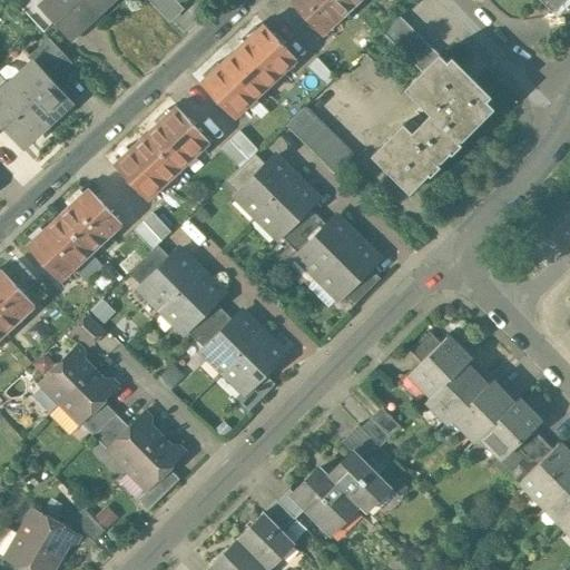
[(48,0),(40,8),(69,39),(70,38),(69,37),(91,16),(94,17),(110,0),(48,0)]
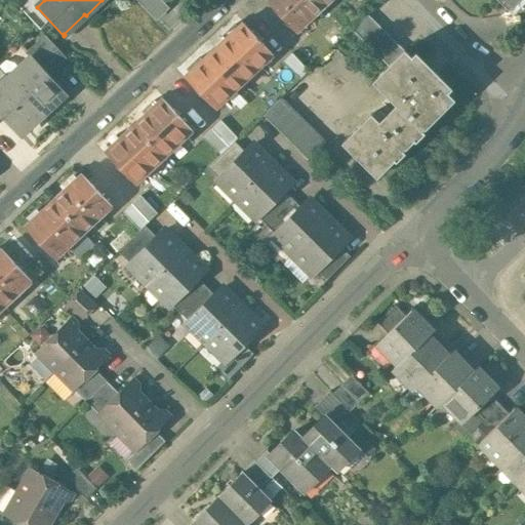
[(162,0),(136,0),(154,18),(167,5),(162,0)]
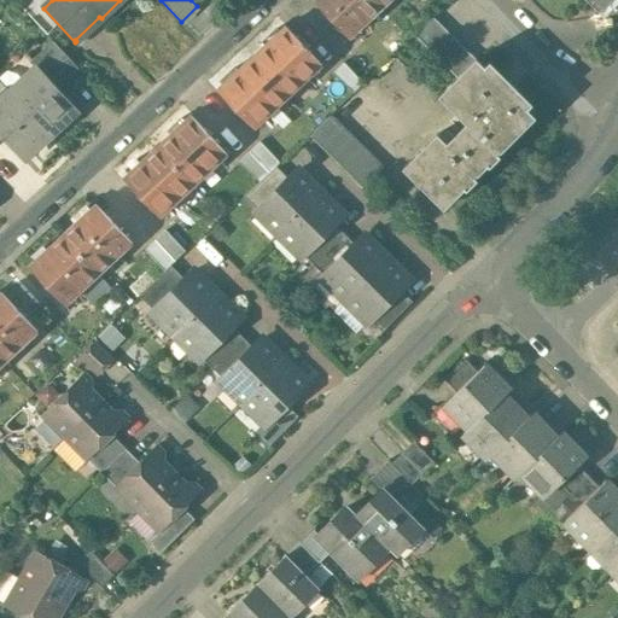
[(374,0),(314,0),(314,1),(349,39),(382,7),(374,0)]
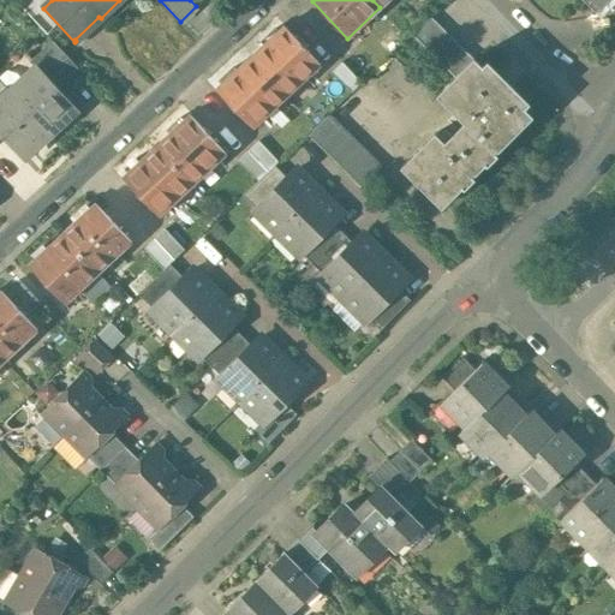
[(605,0),(584,0),(597,11),(605,0)]
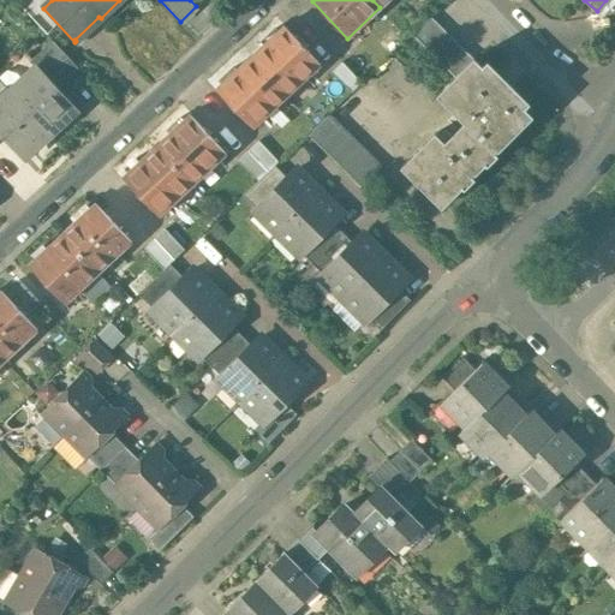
[(473,59),(429,16),(412,35),(455,78),(473,59)]
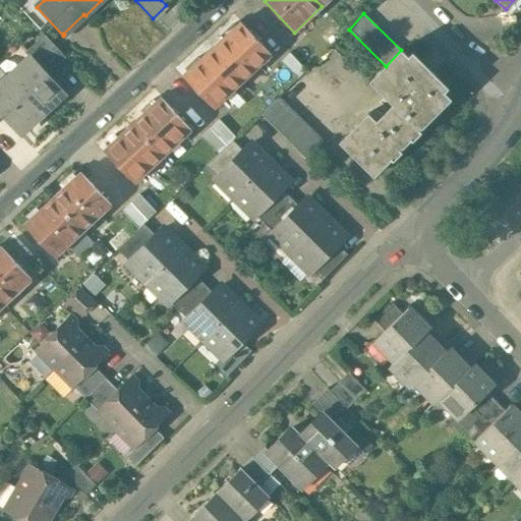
[(270,55),(240,23),(235,27),(233,25),(222,37),(224,39),(213,50),(242,81),(270,55)]
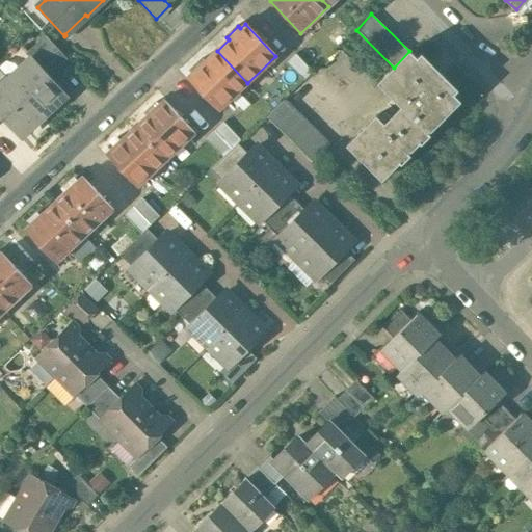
[(68,57),(46,34),(27,52),(32,57),(33,56),(50,74),(68,57)]
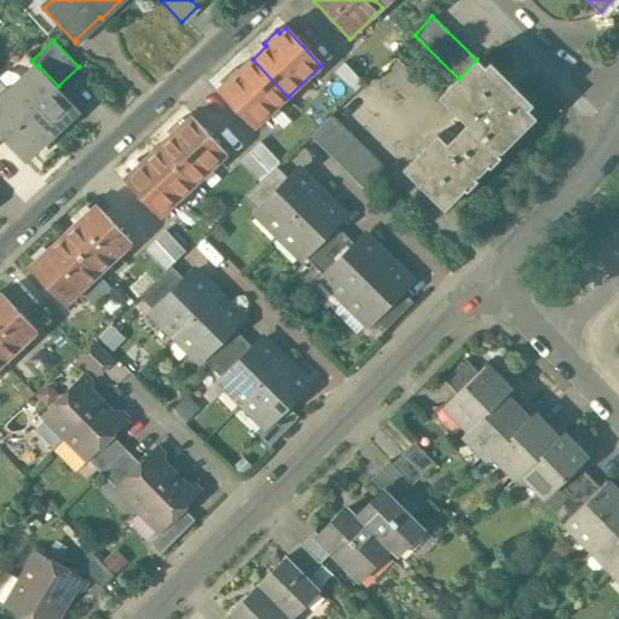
[(253,59),(238,73),(236,69),(223,81),(225,85),(220,90),(255,127),(288,97),(253,59)]
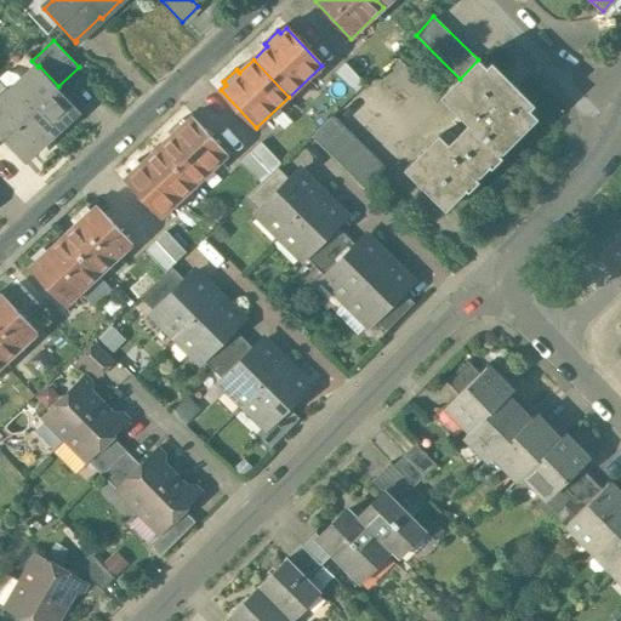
[(473,130),(454,149),(438,135),(404,170),(445,210),(537,118),(478,60),(460,79),(442,97),(473,130)]
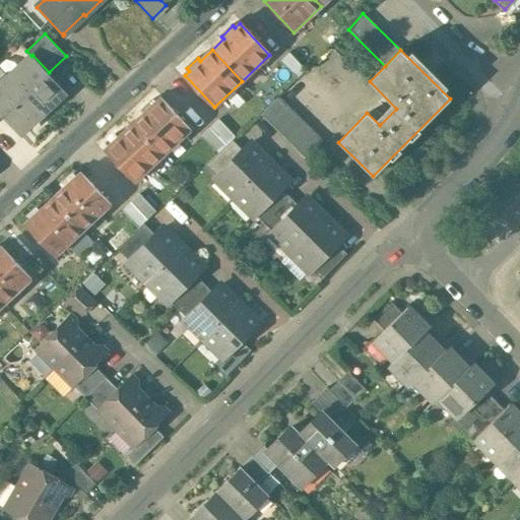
[(49,72),(33,55),(31,56),(9,77),(42,113),(65,90),(49,72)]
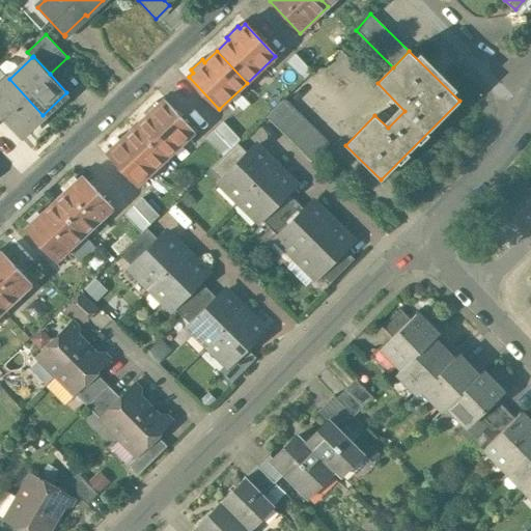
[(43,115),(9,79),(0,86),(0,116),(2,118),(19,137),(43,115)]
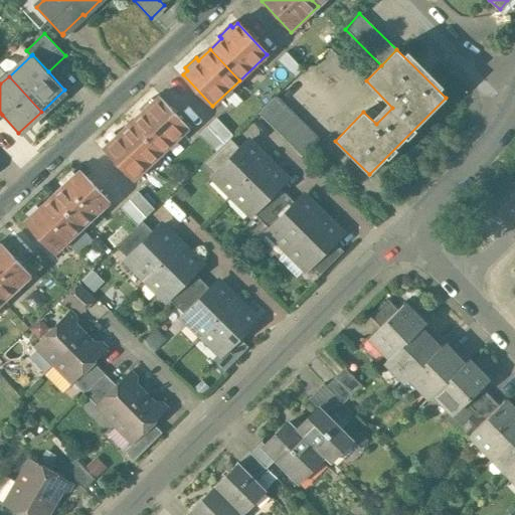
[(320,140),(276,96),(259,113),(303,157),(320,140)]
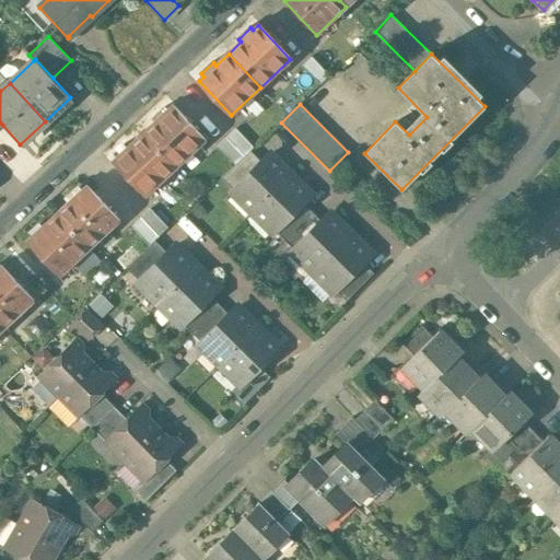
[(206,140),(173,105),(168,109),(165,106),(153,118),(155,120),(142,133),(175,168),(206,140)]
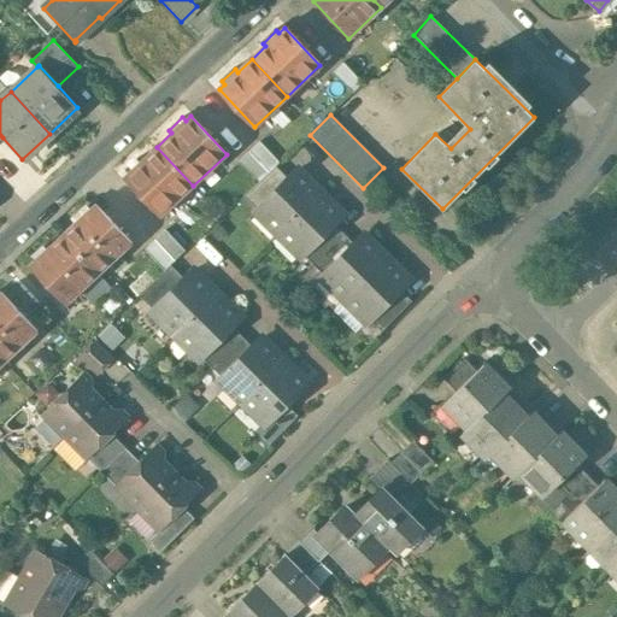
[(193,186),(157,147),(144,160),(140,157),(127,169),(130,172),(124,177),(160,216),(193,186)]
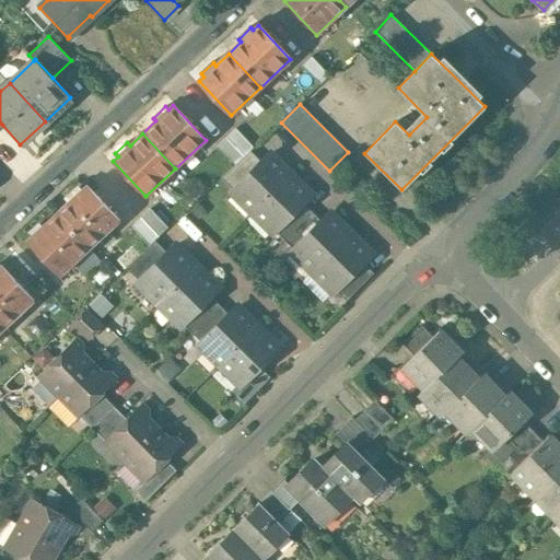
[(251,151),(222,178),(234,189),(261,162),(251,151)]
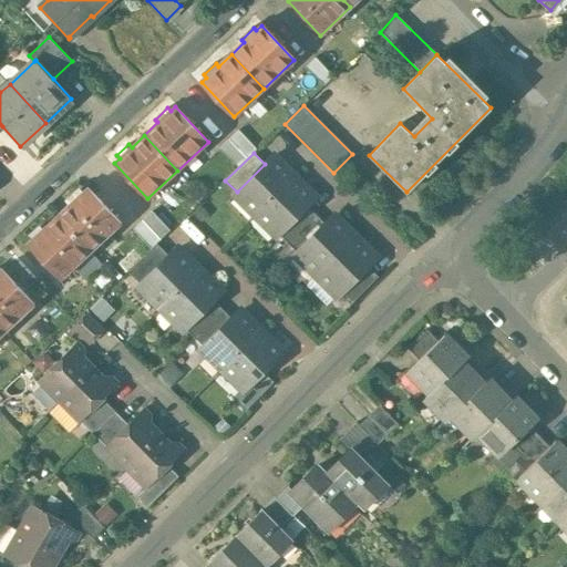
[(237,192),(235,194),(256,215),(294,177),(272,156),(265,164),(237,192)]
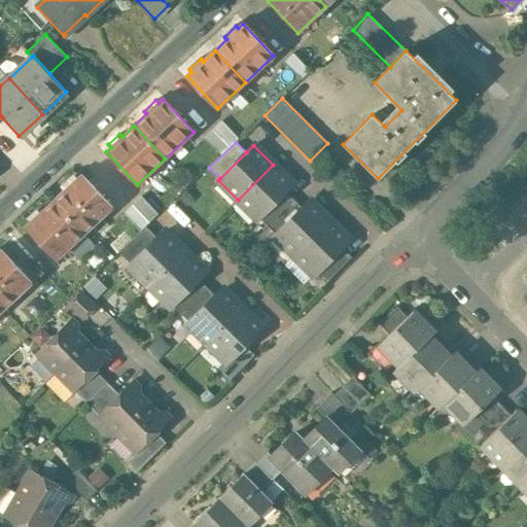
[(292,183),(273,165),(238,200),(257,219),(259,217),(285,191),(292,183)]
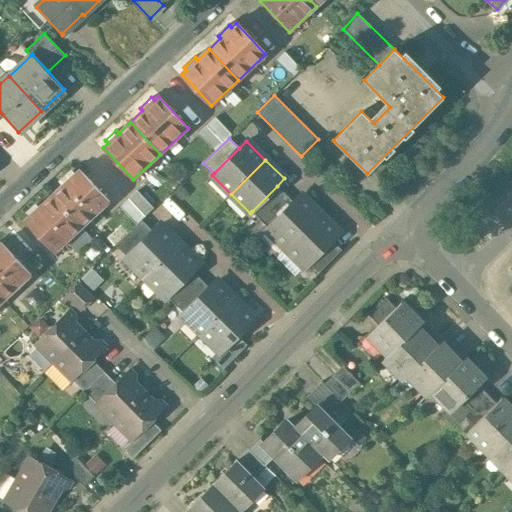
[(109,201),(79,169),(75,173),(72,171),(60,182),(63,184),(52,195),(82,227),(109,201)]
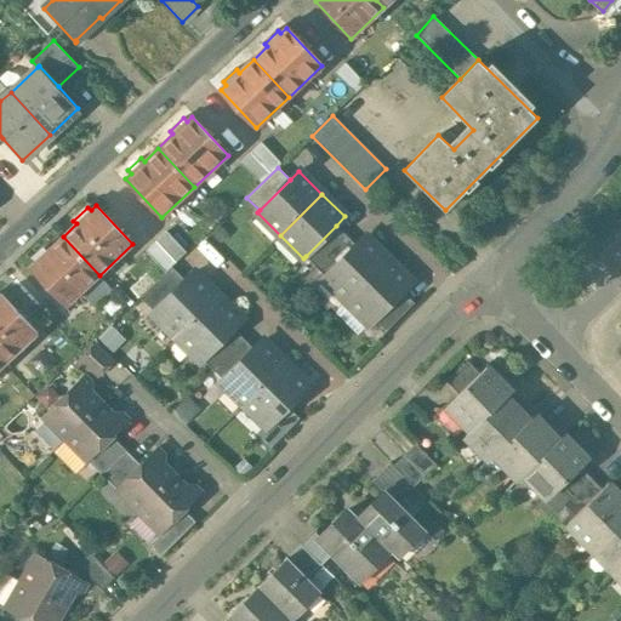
[(336,226),(306,256),(315,267),(346,235),(336,226)]
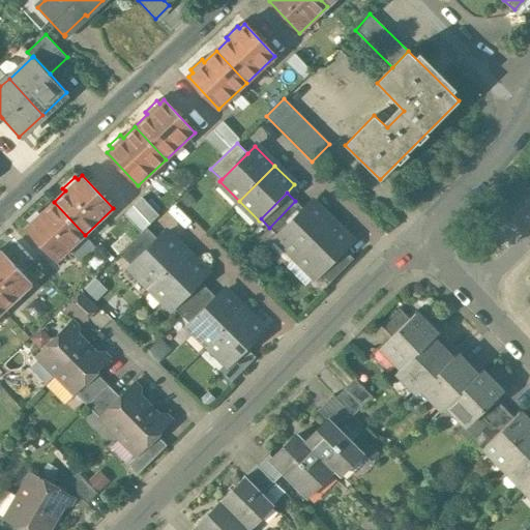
[(142,230),(159,212),(142,194),(124,211),(142,230)]
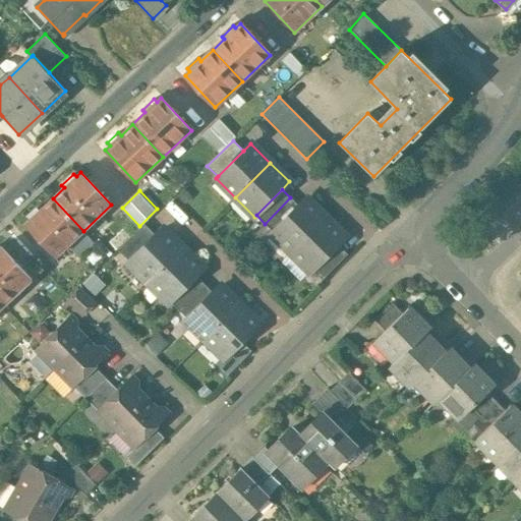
[(290,197),(265,224),(274,232),(299,207),(290,197)]
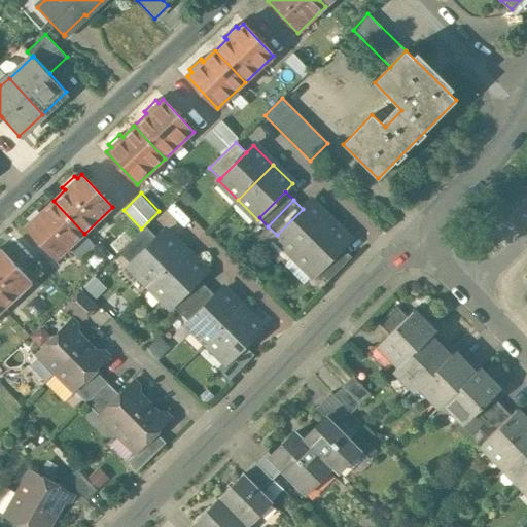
[(84,234),(54,201),(41,212),(38,209),(27,220),(30,222),(26,226),(57,259),(84,234)]
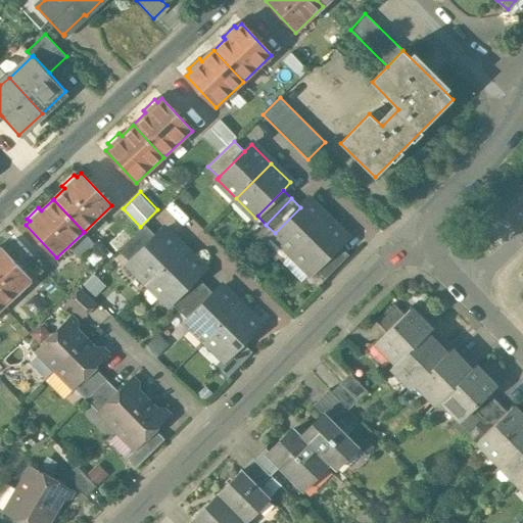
[(275,233),(273,234),(292,253),(327,219),(307,199),(300,207),(275,233)]
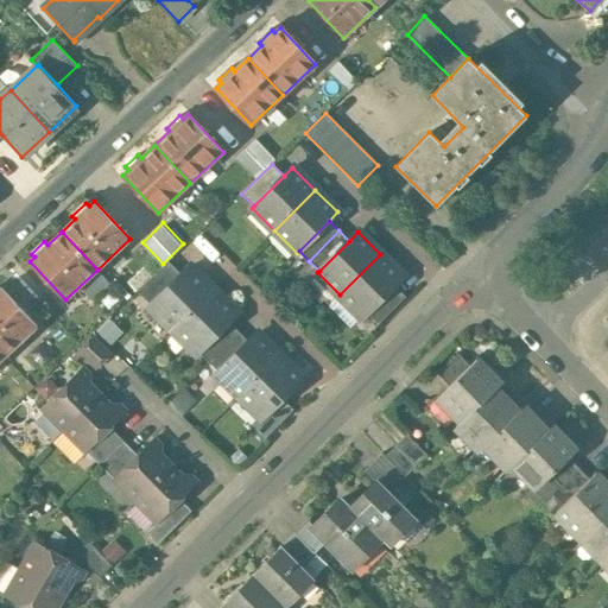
[(380,254),(340,295),(362,317),(363,316),(394,285),(403,277),(380,254)]
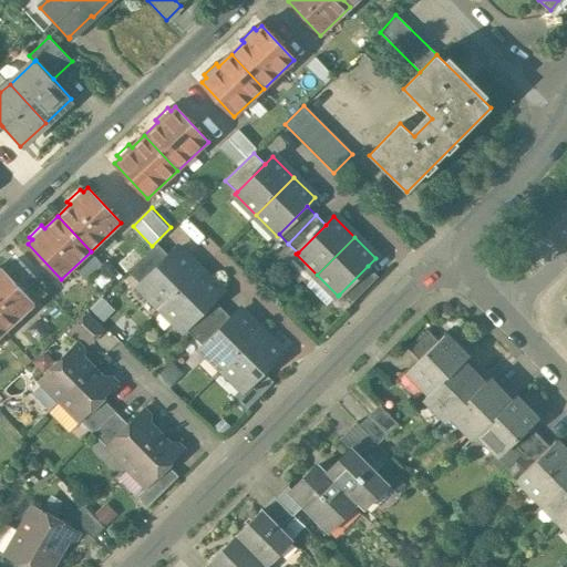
[(157,244),(127,271),(141,285),(169,256),(157,244)]
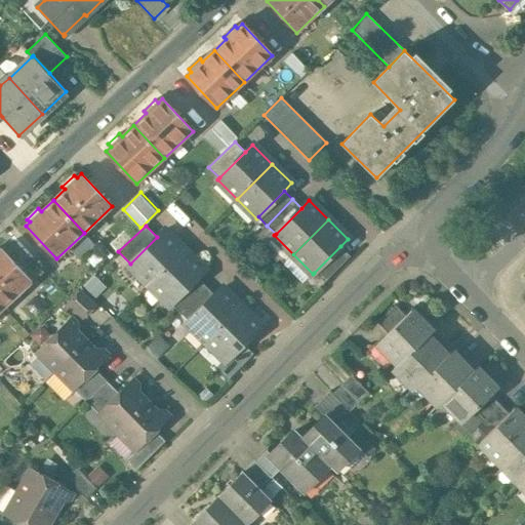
[(130,264),(129,265),(151,286),(186,251),(164,230),(157,237),(130,264)]
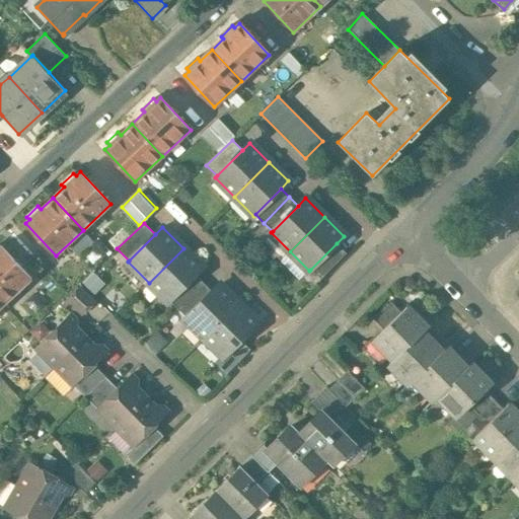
[(337,243),(310,270),(320,279),(347,253),(337,243)]
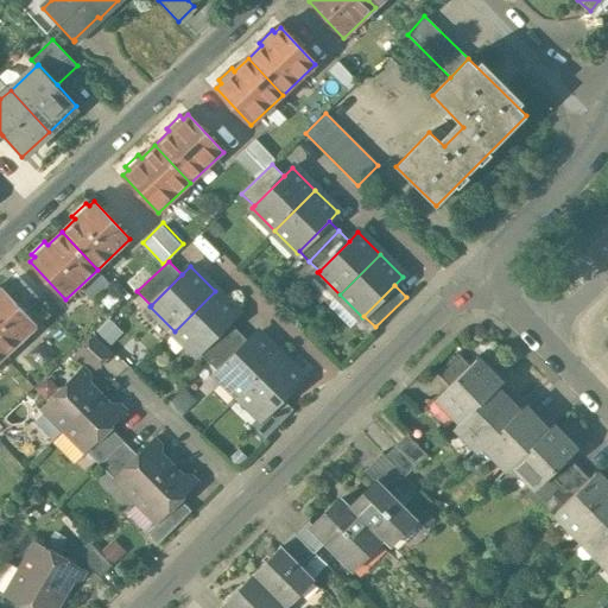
[(1,289),(0,289),(0,352),(4,356),(37,327),(1,289)]
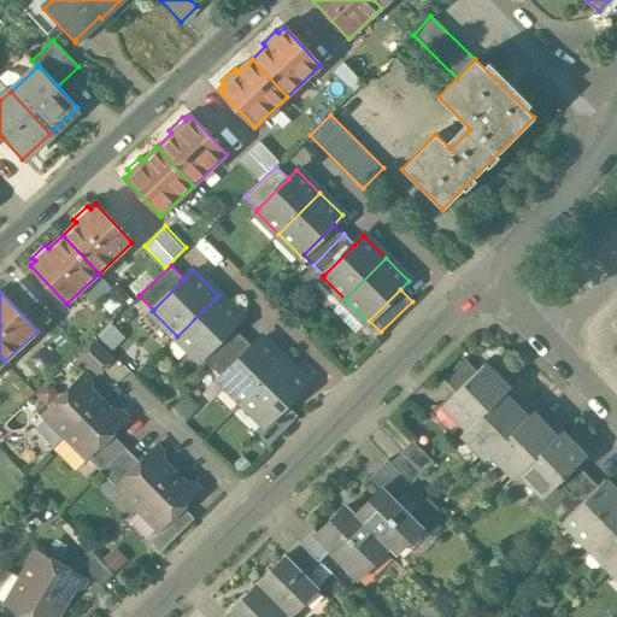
[(218,295),(177,336),(200,359),(201,357),(231,327),(240,318),(218,295)]
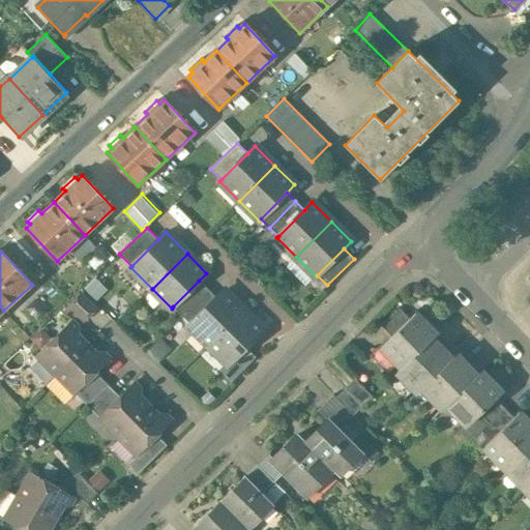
[(199,281),(173,306),(182,316),(208,289),(199,281)]
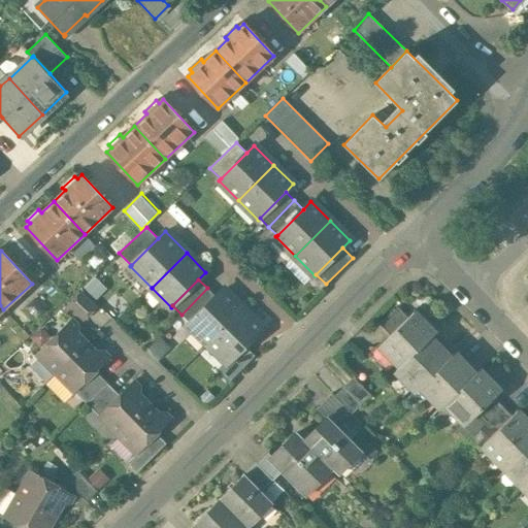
[(207,288),(182,315),(190,323),(216,297),(207,288)]
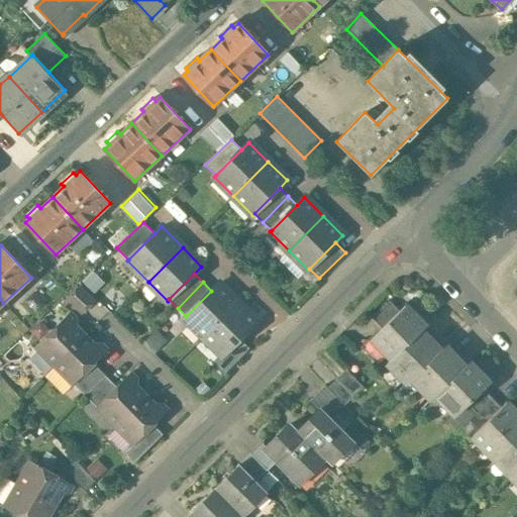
[(237,302),(219,284),(211,291),(186,316),(185,318),(204,336),(237,302)]
